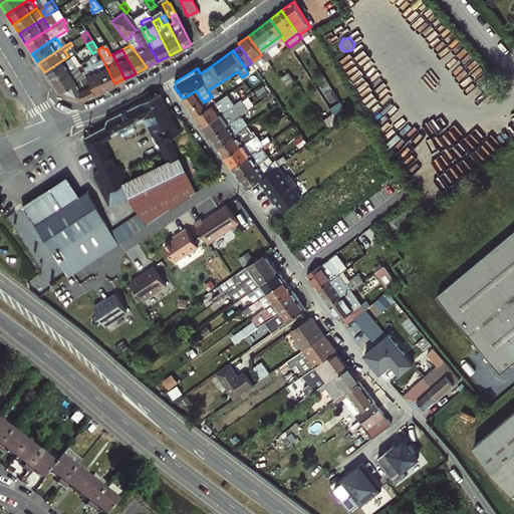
[(262,56),(265,58),(266,60),(267,60),(271,64),(275,70),(280,66),(272,55),(268,58),(265,53),(262,56)]
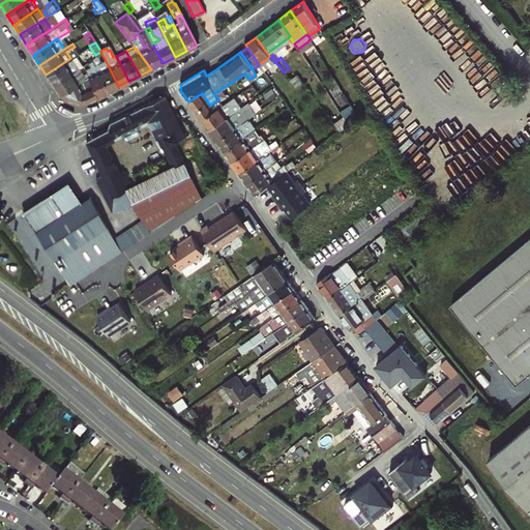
[(77,67),(70,58),(46,75),(52,85),(77,67)]
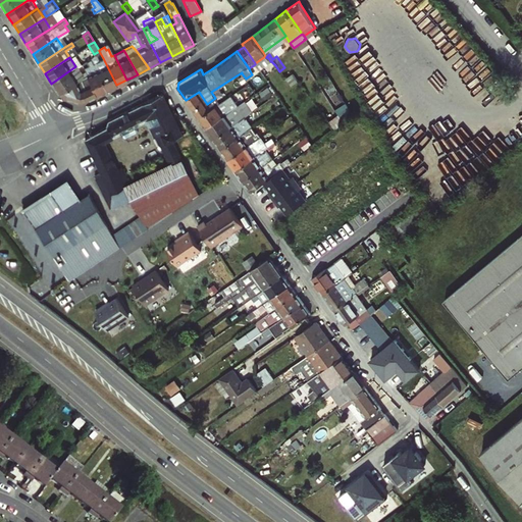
[(106,90),(93,63),(90,57),(87,59),(89,64),(82,67),(85,74),(90,83),(95,95),(106,90)]
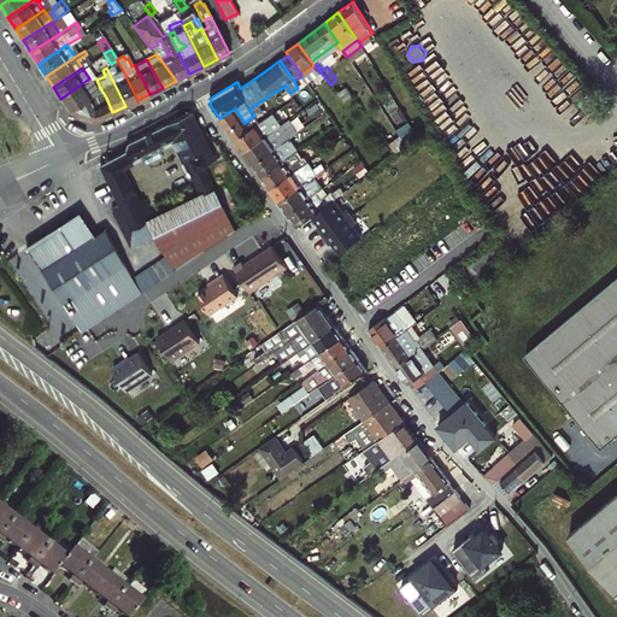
[(115,72),(110,75),(125,106),(137,100),(122,69),(118,71),(119,74),(116,75),(115,72)]
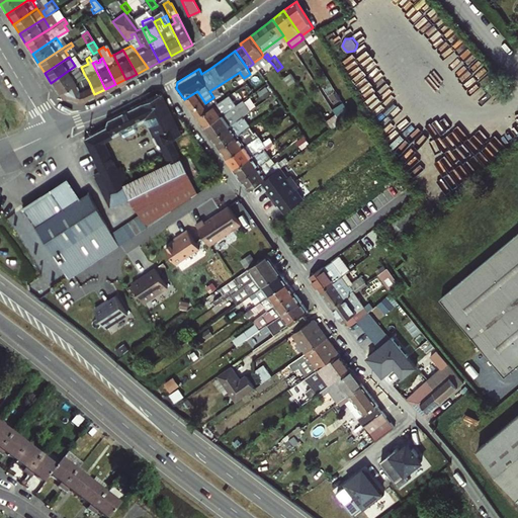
[(269,68),(273,65),(269,61),(268,61),(267,59),(264,61),(269,68)]
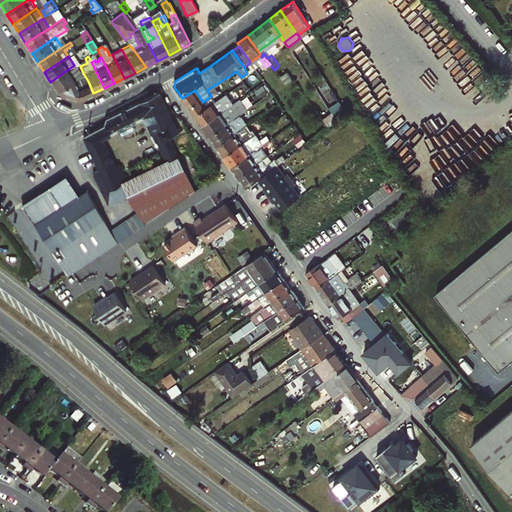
[(80,75),(74,65),(50,82),(56,90),(57,91),(73,80),(80,75)]
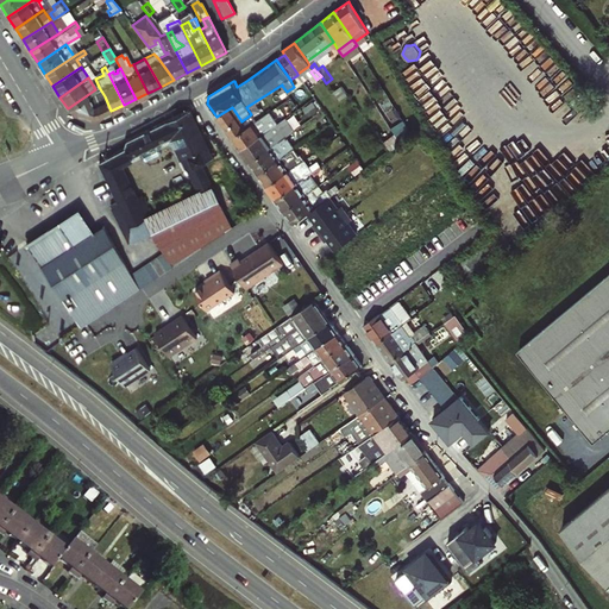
[(89,99),(87,95),(68,108),(73,113),(94,118),(111,111),(105,96),(95,101),(93,98),(89,99)]
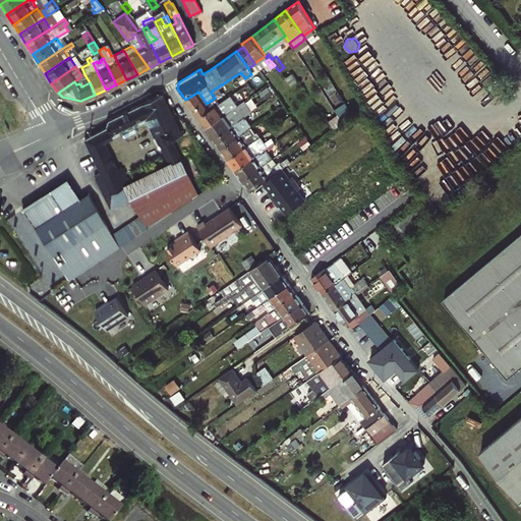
[(198,118),(218,104),(219,104),(215,98),(207,104),(198,92),(185,100),(198,118)]
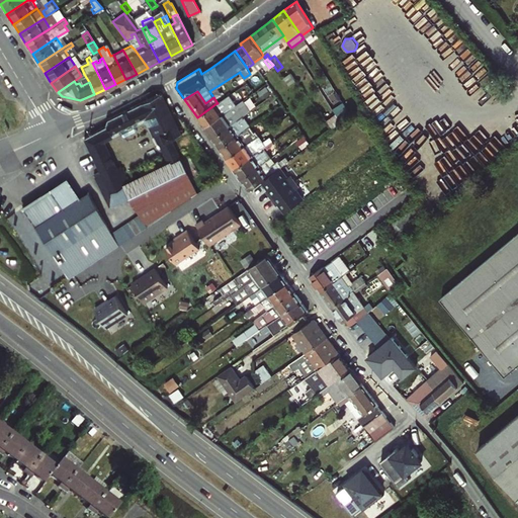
[(191,178),(200,174),(169,109),(162,94),(107,119),(105,124),(106,125),(111,137),(115,135),(114,132),(147,115),(160,144),(161,143),(171,163),(181,158),(191,178)]
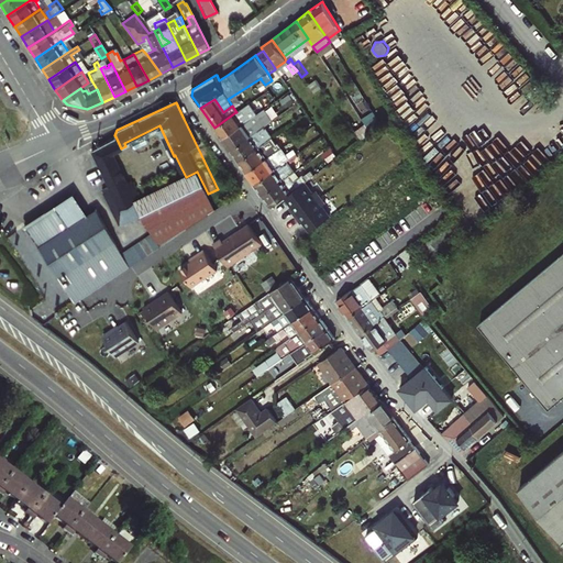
[(266,108),(257,114),(223,140),(231,151),(252,135),(258,131),(253,123),(260,118),(261,120),(271,113),(266,108)]
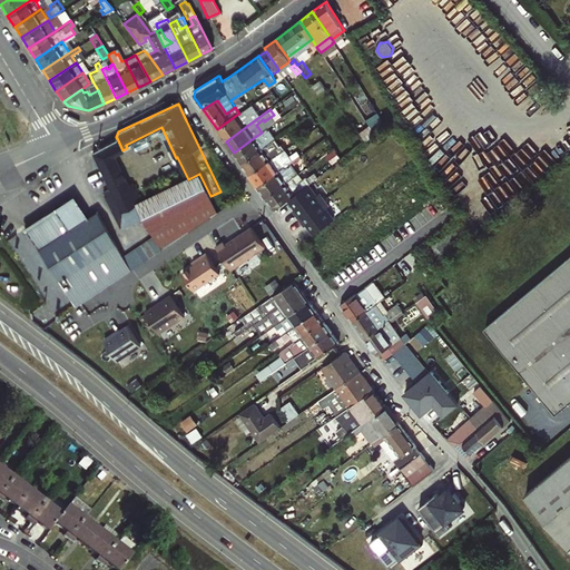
[(243,120),(238,114),(217,129),(226,141),(261,116),(256,110),(243,120)]
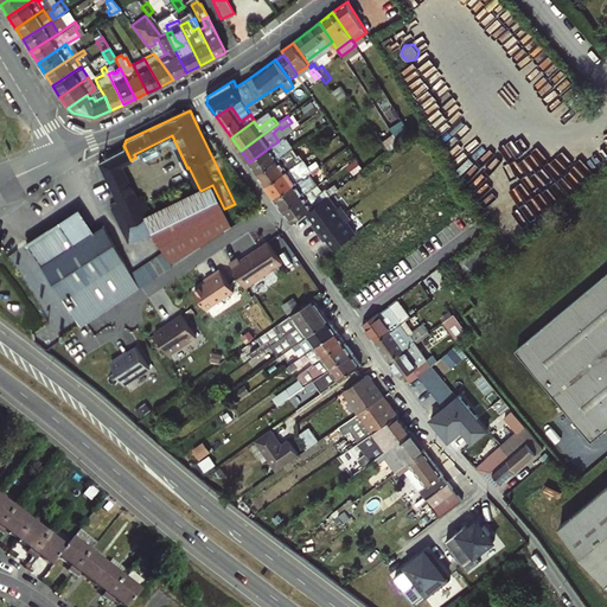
[(286,135),(281,129),(280,127),(273,133),(279,141),(286,135)]
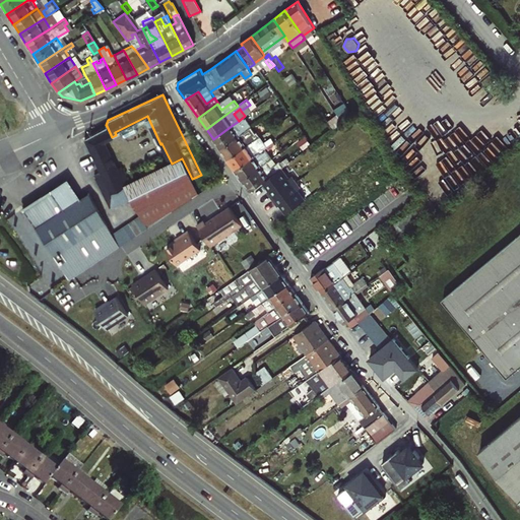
[(252,126),(245,116),(239,121),(246,131),(252,126)]
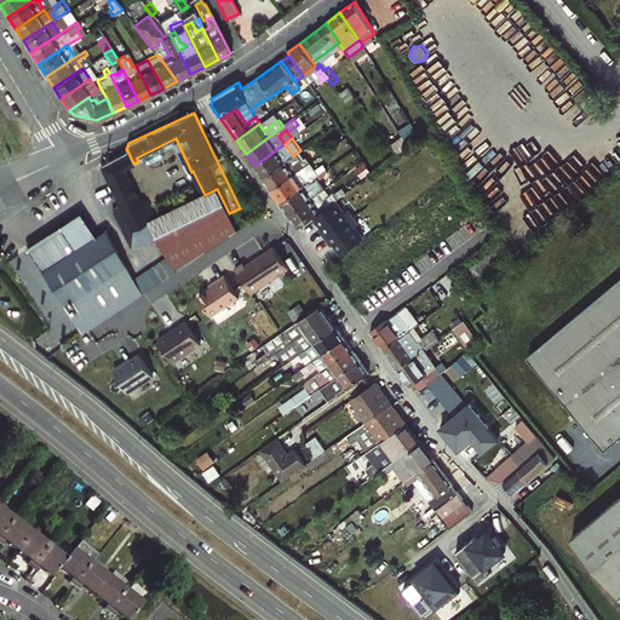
[(277,149),(286,161),(293,156),(285,144),(277,149)]
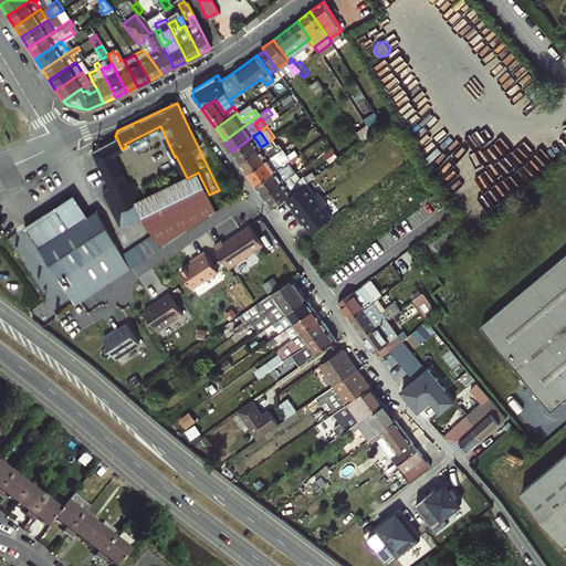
[(240,161),(261,147),(253,136),(232,152),(240,161)]
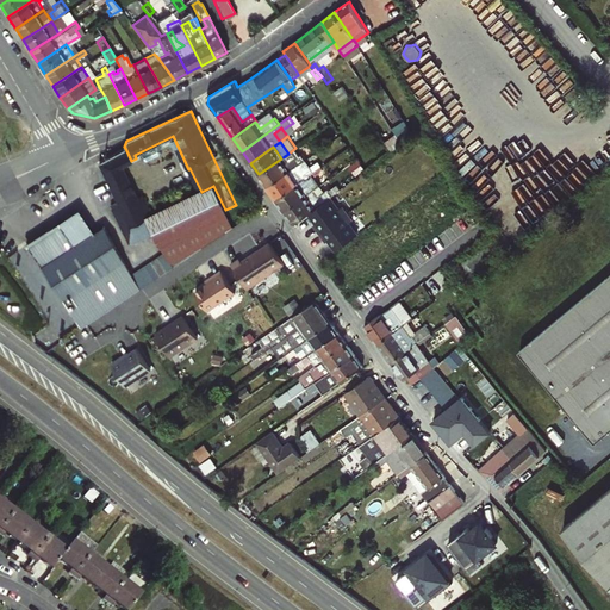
[(131,161),(125,148),(114,154),(120,166),(131,161)]
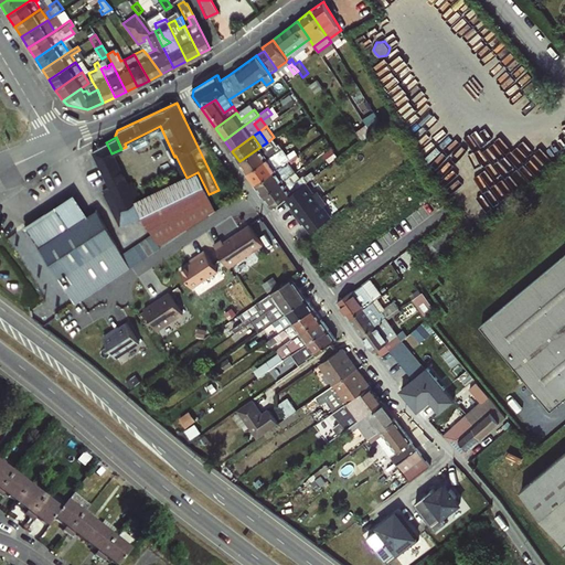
[(267,142),(260,147),(240,161),(248,173),(281,149),(274,137),(267,142)]
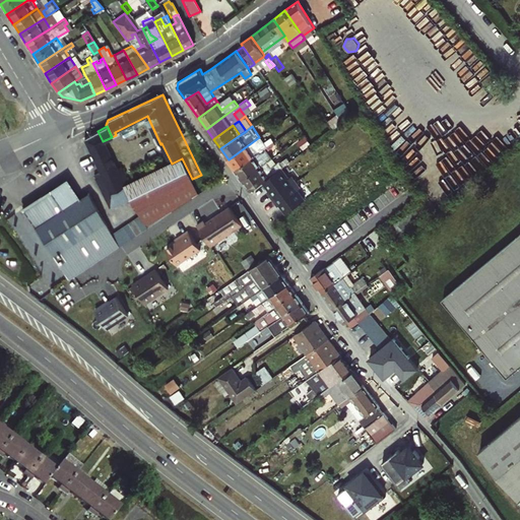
[(105,195),(124,186),(129,184),(123,171),(118,174),(103,141),(98,131),(84,138),(102,172),(94,176),(105,195)]
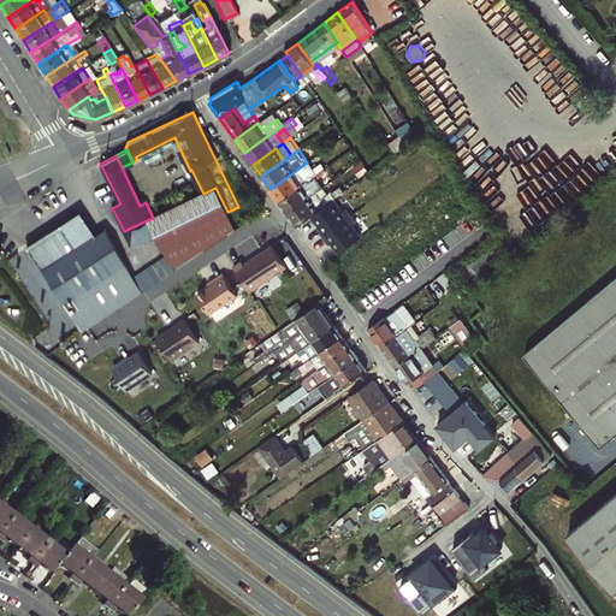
[(271,189),(279,202),(309,181),(311,182),(317,177),(317,176),(307,163),(271,189)]
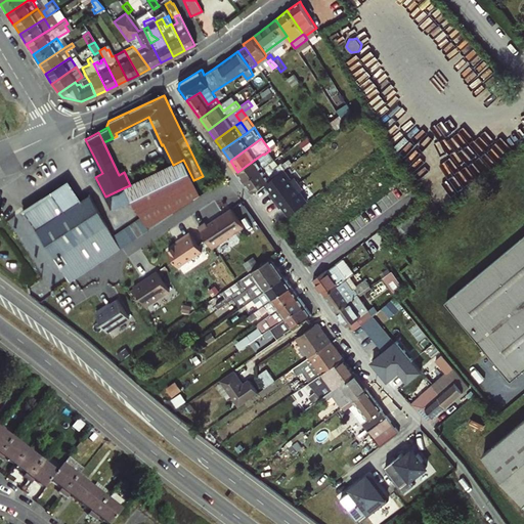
[(245,182),(263,168),(270,163),(267,158),(272,154),(269,149),(269,150),(264,155),(263,154),(237,172),(245,182)]
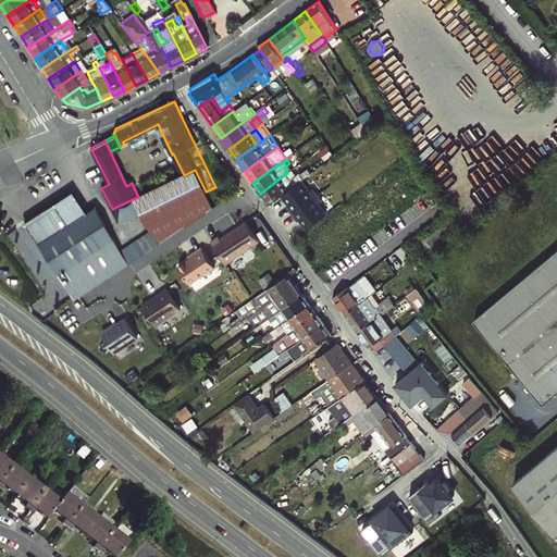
[(287,173),(293,169),(289,163),(284,168),(287,173)]
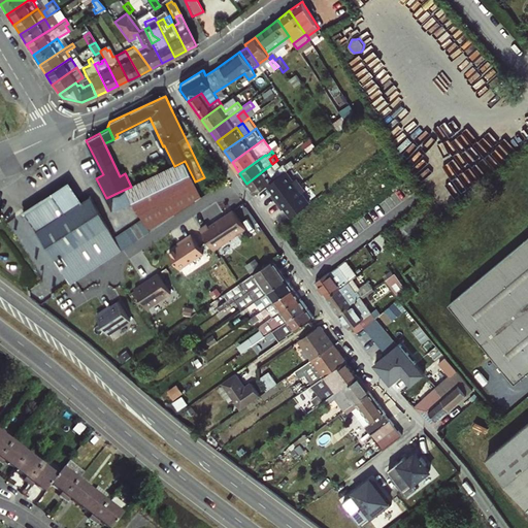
[(185,161),(174,166),(131,187),(126,189),(132,202),(135,209),(142,219),(153,229),(201,196),(195,182),(185,161)]
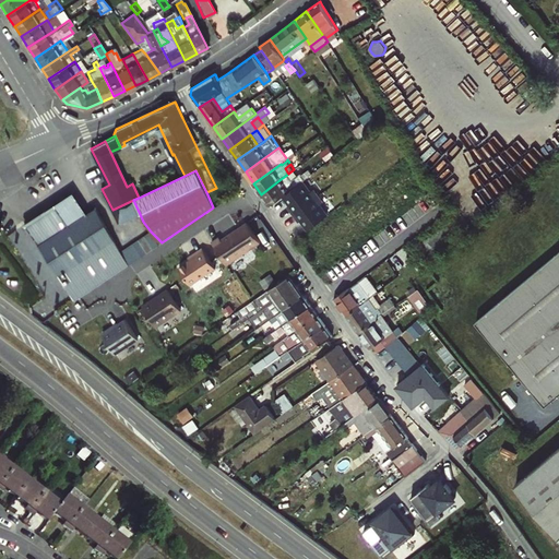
[(302,180),(306,178),(302,174),(285,186),(281,179),(261,194),(269,205),(302,180)]
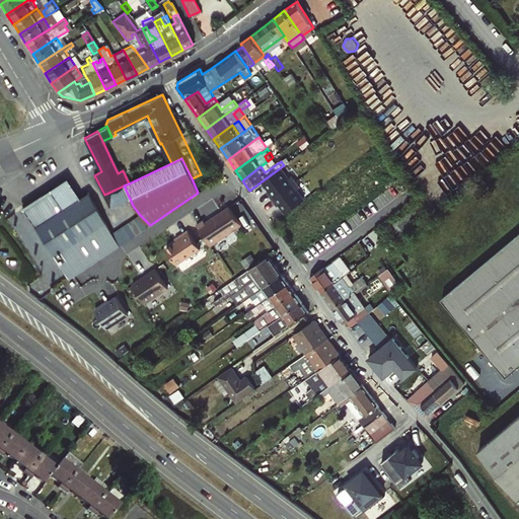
[(270,190),(268,191),(279,205),(281,203),(288,212),(305,200),(298,190),(301,187),(292,174),(288,177),(281,167),(263,181),(270,190)]
